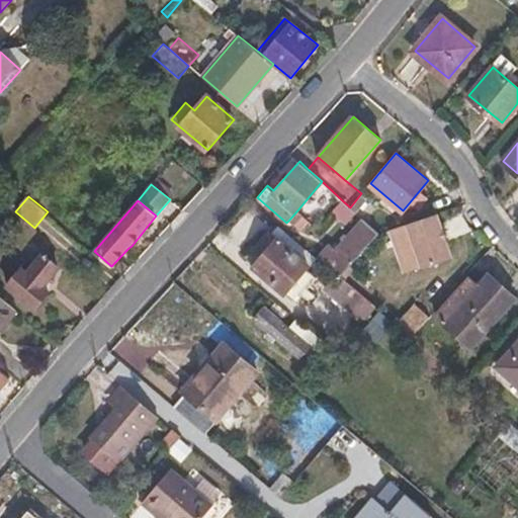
[(300,229),(308,221),(296,211),(289,220),(300,229)]
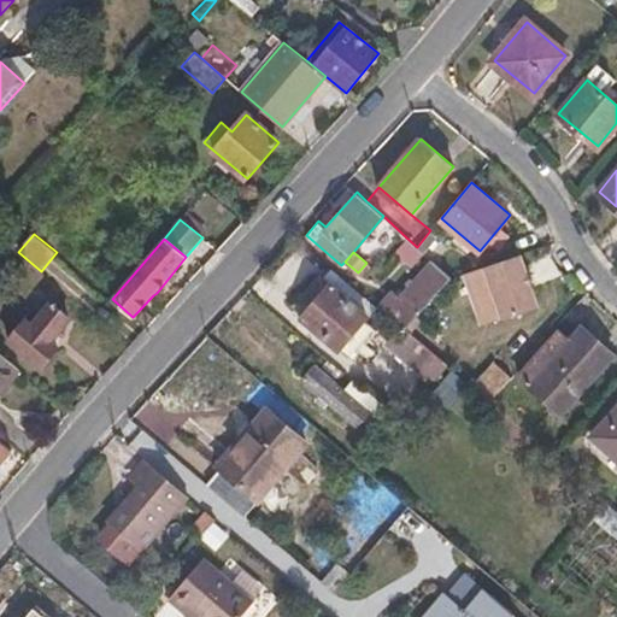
[(518,252),(483,265),(503,319),(538,307),(518,252)]
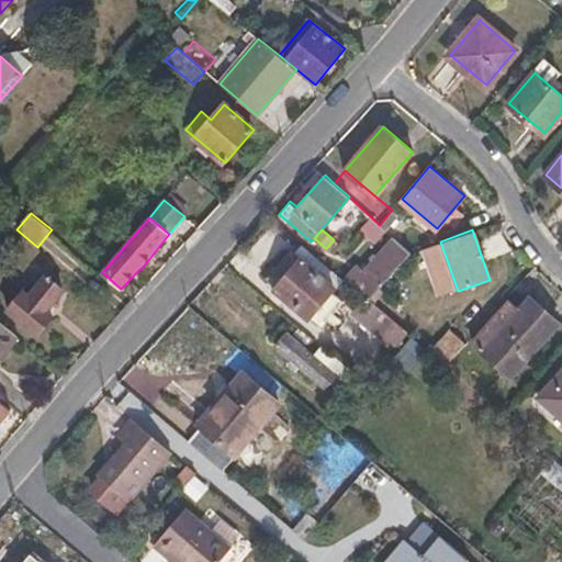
[(351,283),(369,298),(409,251),(394,237),(392,236),(351,283)]
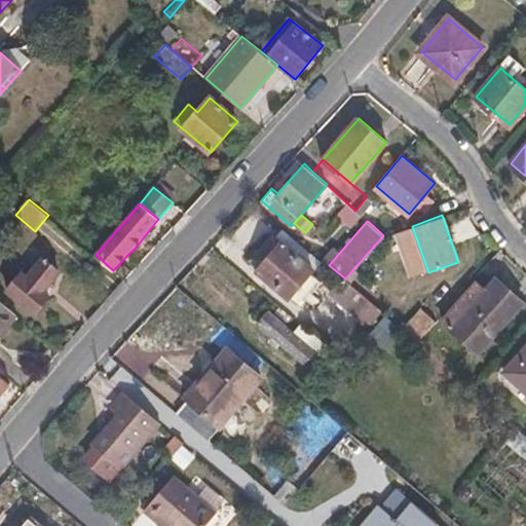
[(290,297),(311,270),(271,236),(253,258),(262,265),(258,269),(290,297)]
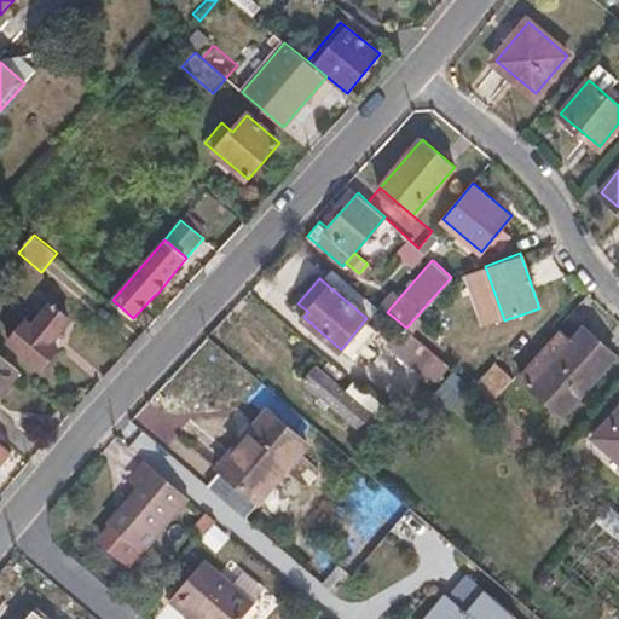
[(10,340),(42,368),(58,347),(52,342),(69,320),(50,305),(33,327),(25,320),(10,340)]
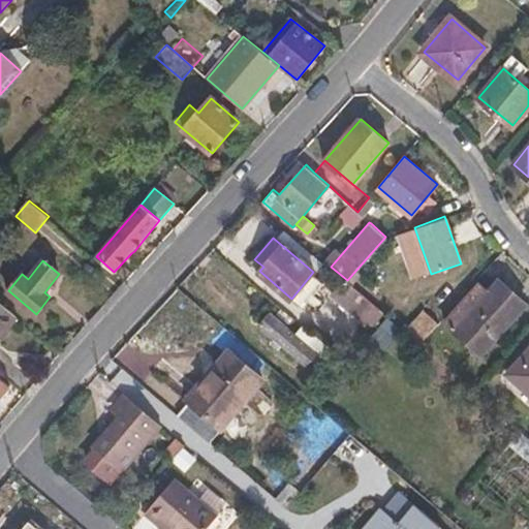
[(478,352),(525,303),(499,279),(488,291),(479,284),(445,322),(478,352)]
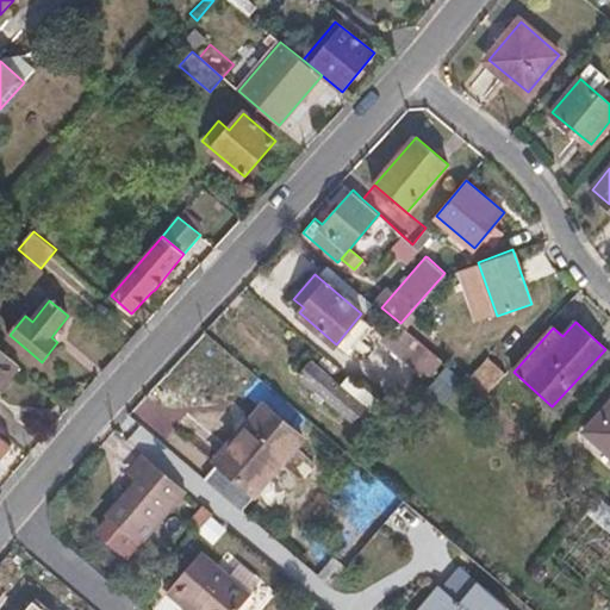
[(0,390),(19,367),(0,349),(0,390)]
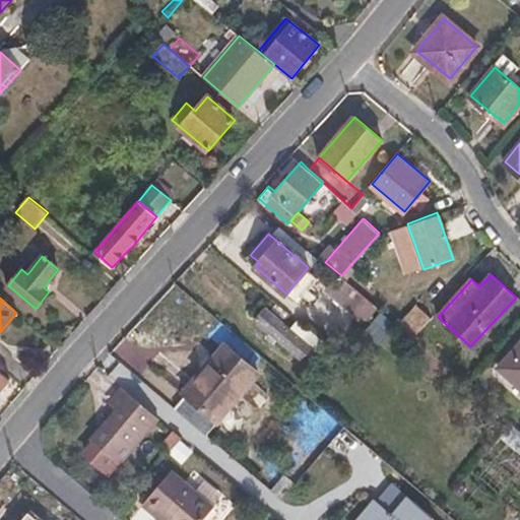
[(403,322),(417,334),(432,318),(417,306),(403,322)]
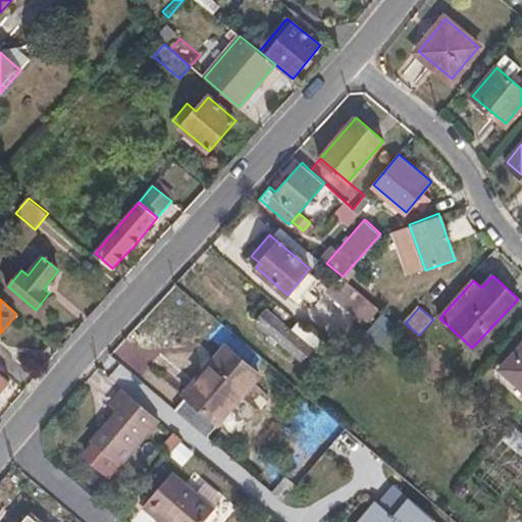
[(302,359),(312,347),(267,309),(257,321),(302,359)]
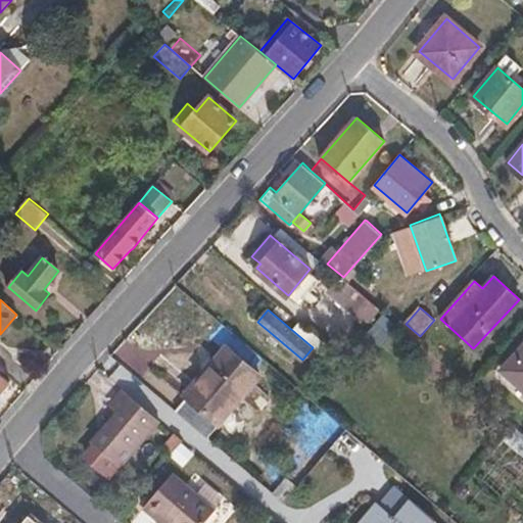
[(522,343),(502,369),(522,388),(522,343)]
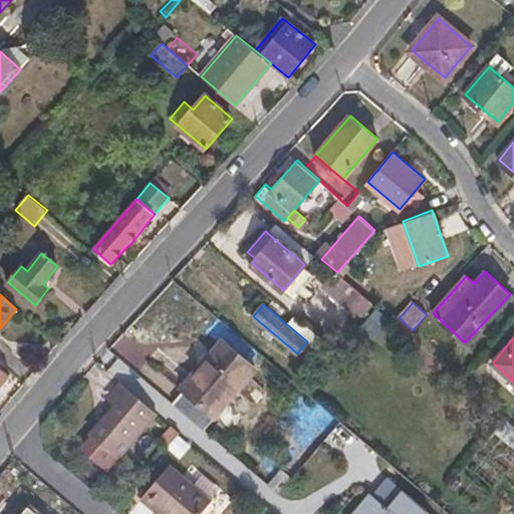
[(174,404),(205,430),(256,369),(223,341),(183,389),(185,391),(174,404)]
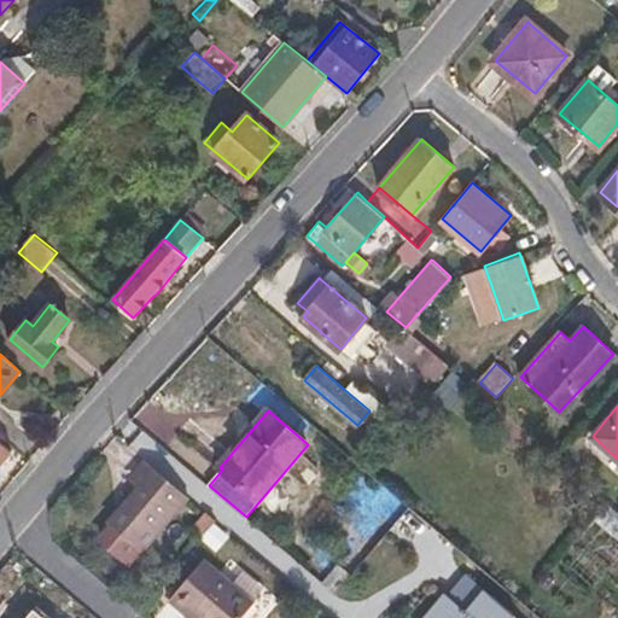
[(0,464),(10,452),(0,443),(0,464)]
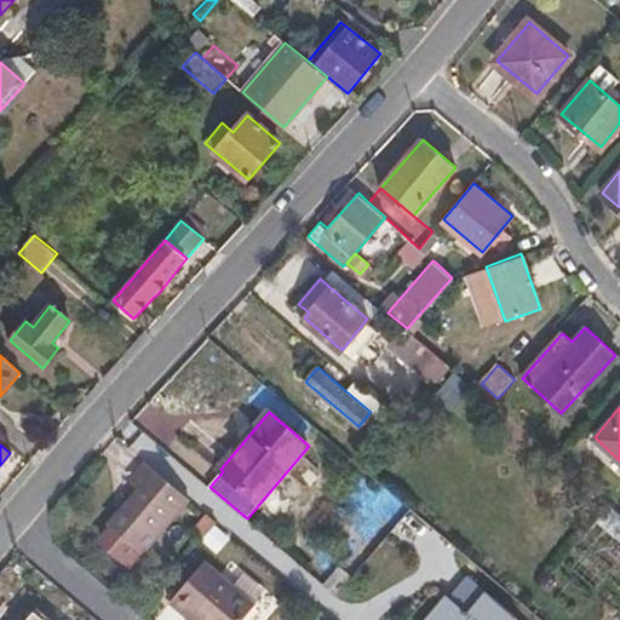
[(187,497),(144,460),(131,475),(141,484),(112,520),(114,522),(101,538),(128,561),(142,545),(143,547),(187,497)]
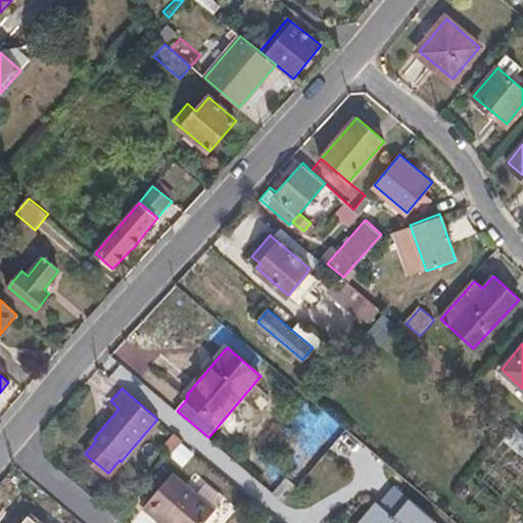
[(350,457),(363,442),(346,428),(334,442),(350,457)]
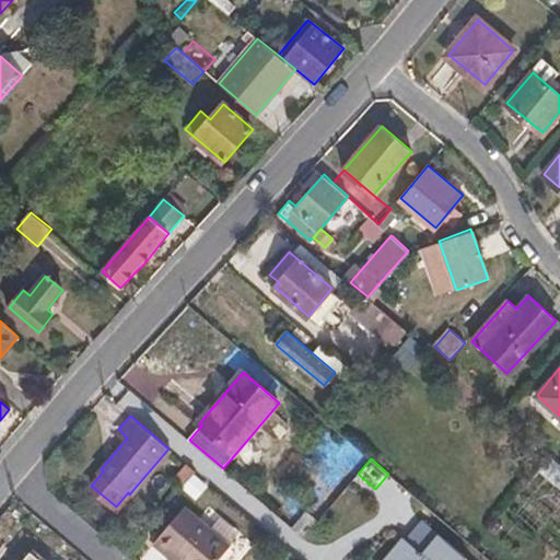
[(194,470),(185,463),(174,476),(184,483),(194,470)]
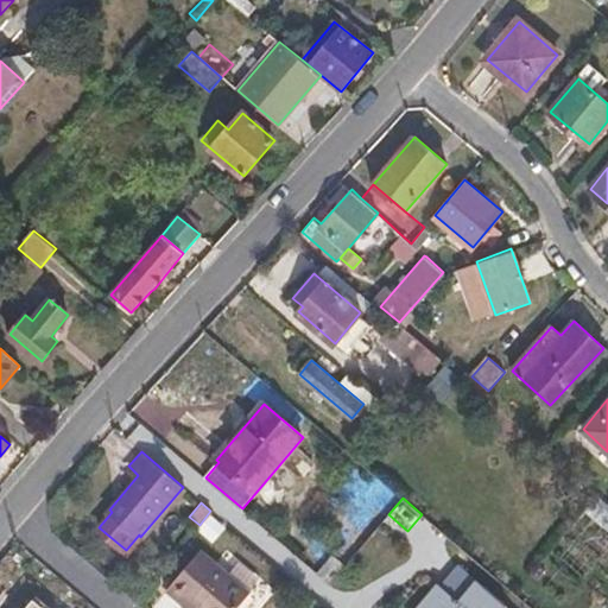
[(183,601),(191,607),(234,607),(247,594),(197,551),(164,590),(179,605),(183,601)]
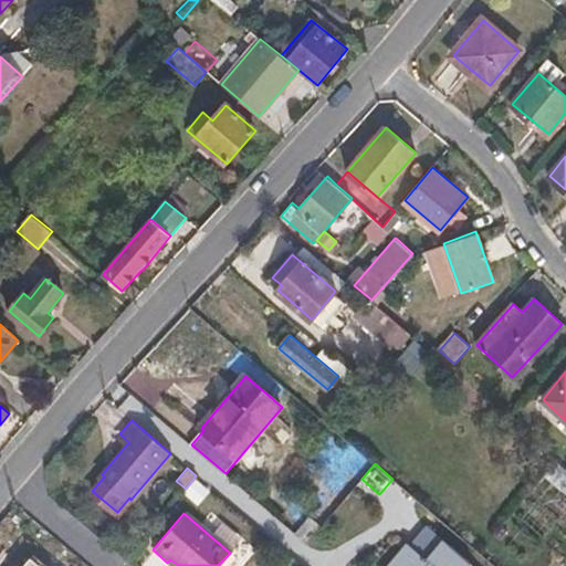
[(426,558),(442,540),(427,526),(409,545),(426,558)]
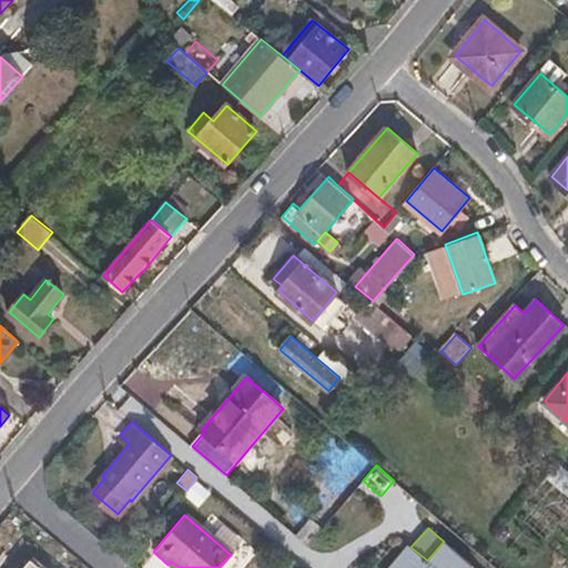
[(472,567),(474,567),(444,541),(427,560),(411,547),(392,567),(472,567)]
